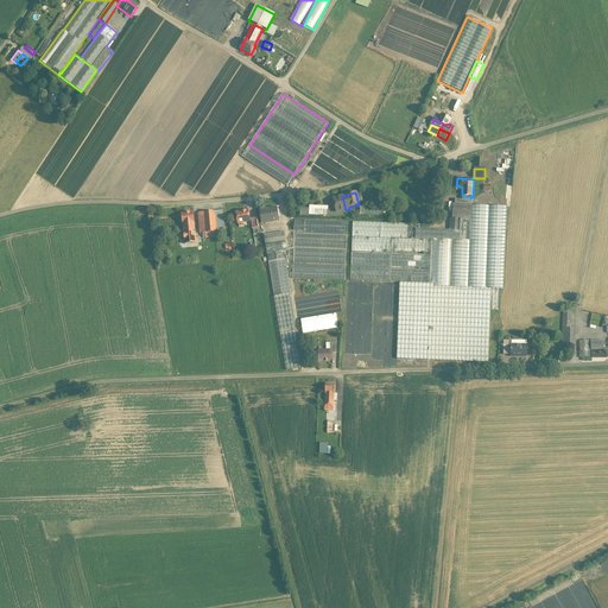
[(342,196),(334,198),(336,213),(346,210),(342,196)]
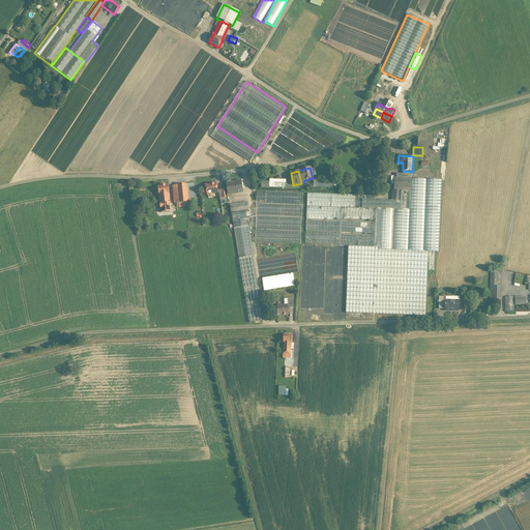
[(411,179),(394,178),(394,190),(402,192),(402,190),(410,192),(411,179)]
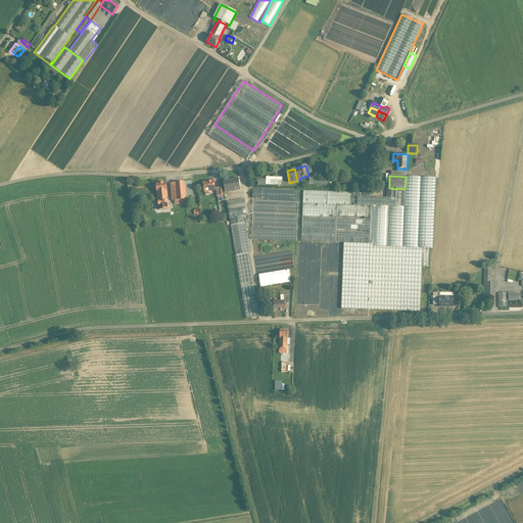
[(281,186),(281,178),(266,177),(266,180),(263,180),(263,185),(281,186)]
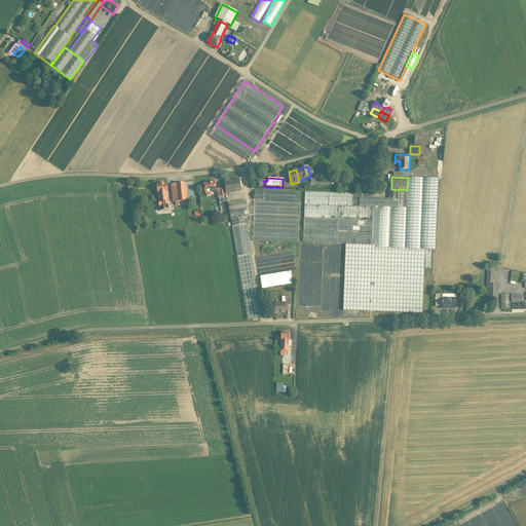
[(361,198),(360,198),(360,196),(357,196),(355,196),(352,196),(352,194),(305,192),(303,242),(337,243),(337,245),(345,245),(343,310),(422,313),(424,268),(430,269),(431,251),(436,251),(439,179),(408,178),(407,190),(399,189),(399,190),(398,202),(389,202),(389,199),(372,199),(361,198)]
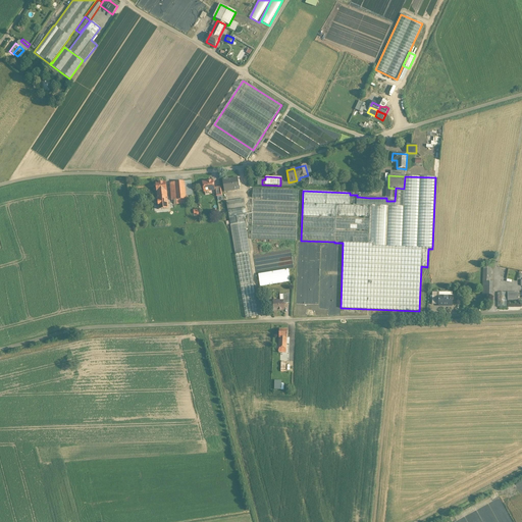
[(232,180),(223,183),(223,180),(222,180),(224,192),(240,189),(238,179),(232,179),(232,180)]
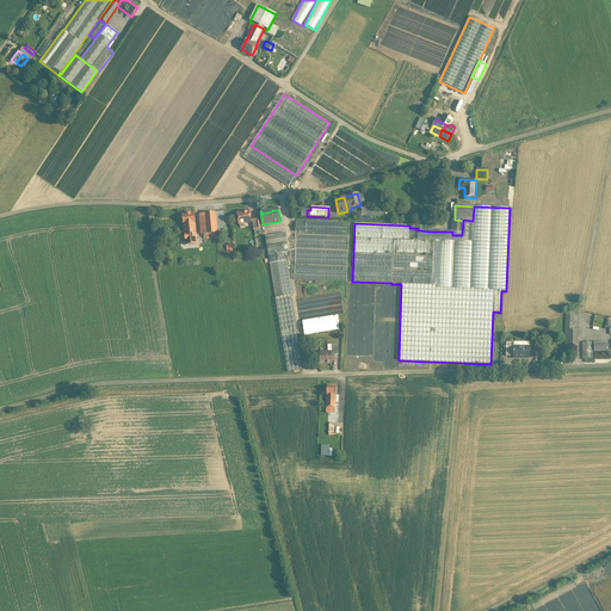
[(223,211),(216,213),(217,229),(226,229),(223,211)]
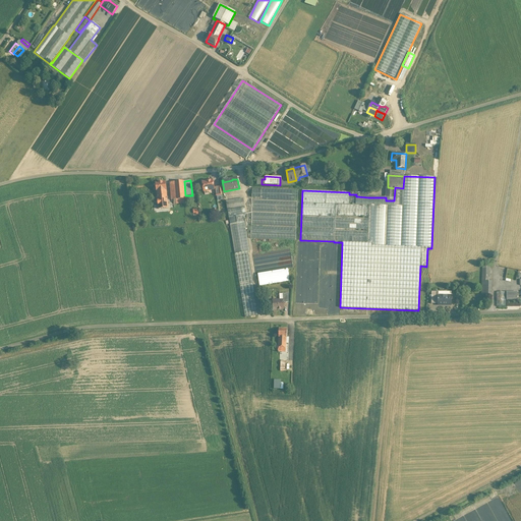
[(184,181),(174,182),(175,188),(176,195),(176,200),(185,199),(185,195),(184,181)]
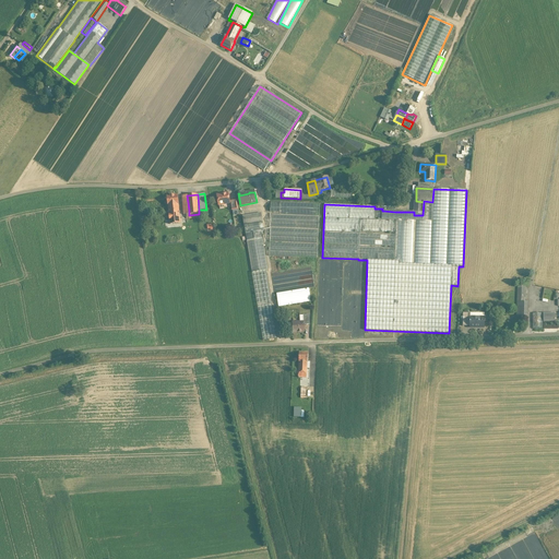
[(228,194),(217,195),(218,201),(217,202),(217,203),(218,204),(218,205),(229,203),(228,199),(229,198),(229,197),(228,195),(228,194)]
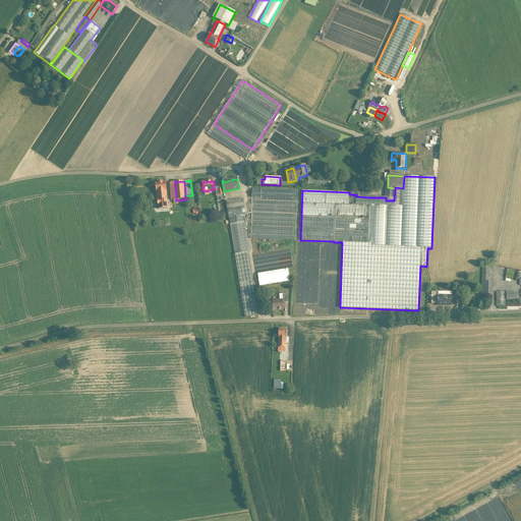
[(166,182),(156,183),(157,192),(166,191),(166,182)]
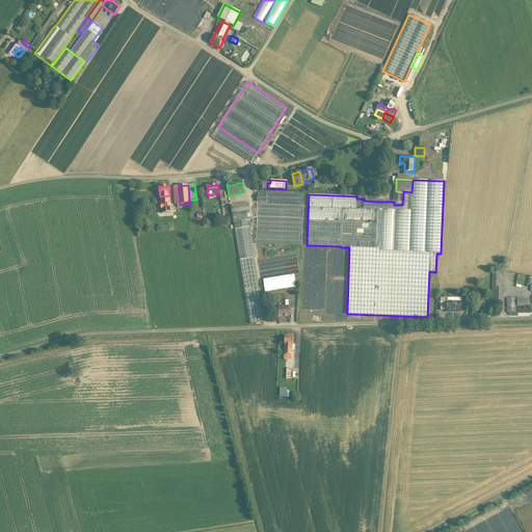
[(396,191),(394,191),(394,202),(394,205),(402,205),(403,192),(396,191)]
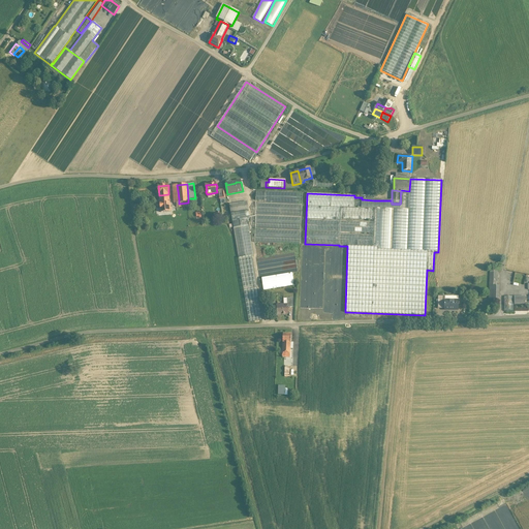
[(303,193),(256,191),(254,243),(301,244),(303,193)]
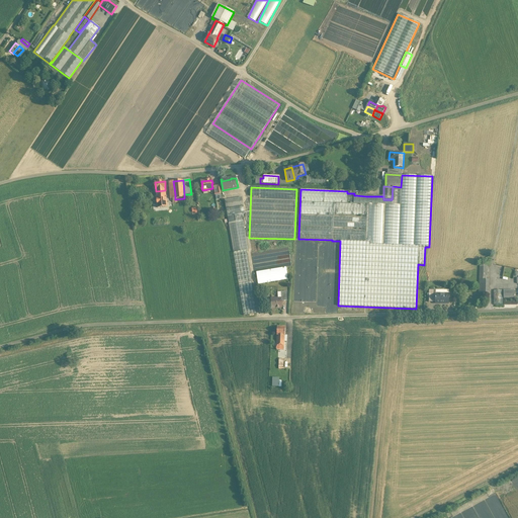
[(165,190),(156,191),(158,208),(167,207),(165,190)]
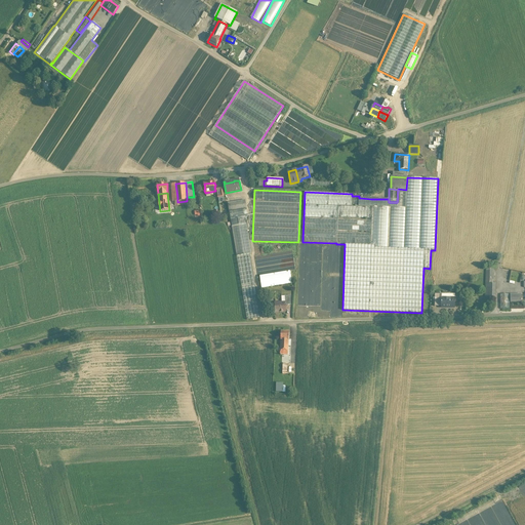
[(241,201),(228,203),(229,212),(230,212),(242,210),(241,201)]
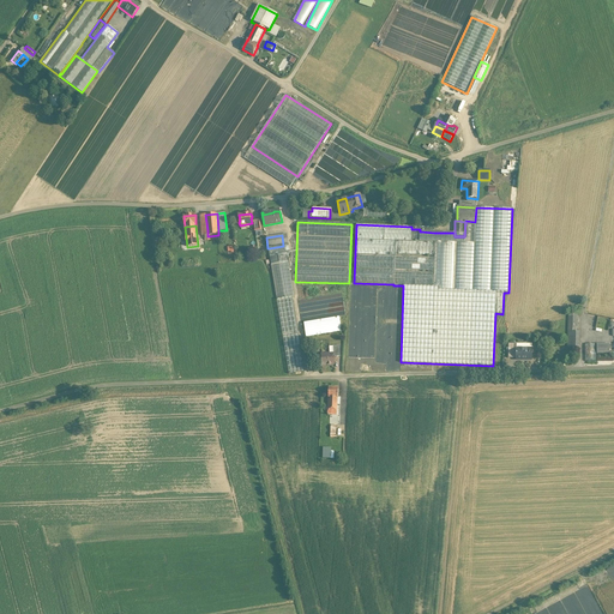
[(283,246),(269,248),(270,257),(271,264),(289,374),(305,372),(292,298),(294,298),(288,262),(287,254),(290,254),(288,245),(283,246)]
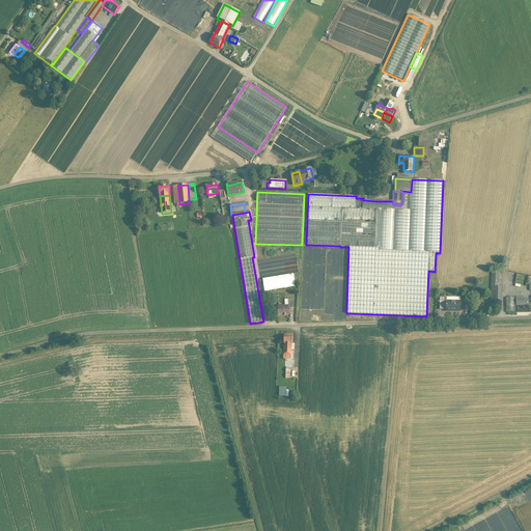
[(530,217),(522,250),(530,252),(530,217)]
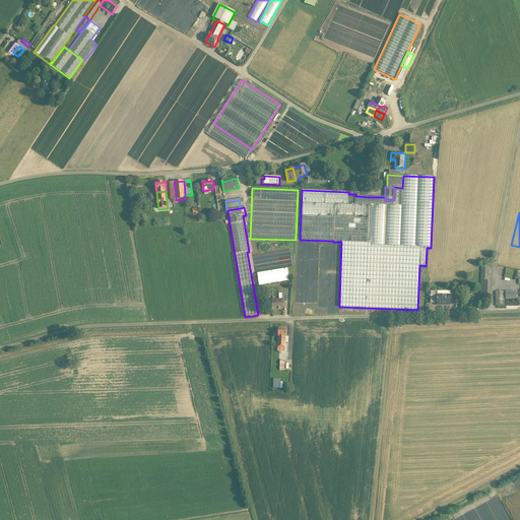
[(507,255),(499,253),(496,266),(505,268),(507,255)]
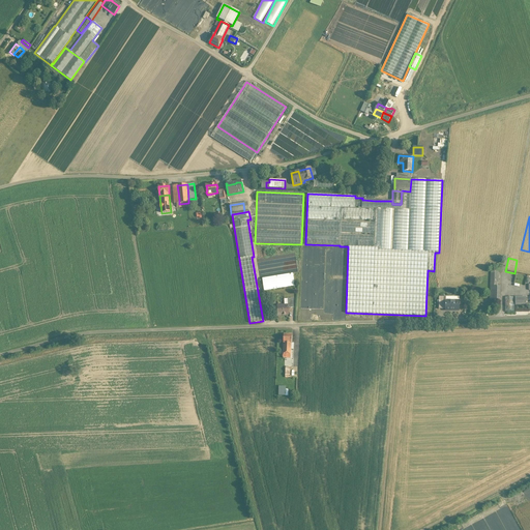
[(498,272),(491,271),(490,300),(500,300),(500,287),(498,287),(498,272)]
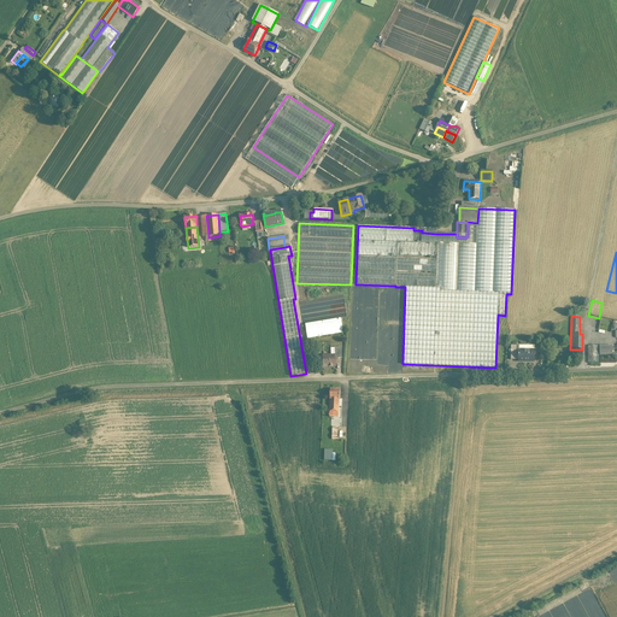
[(341,318),(305,324),(307,339),(344,333),(341,318)]
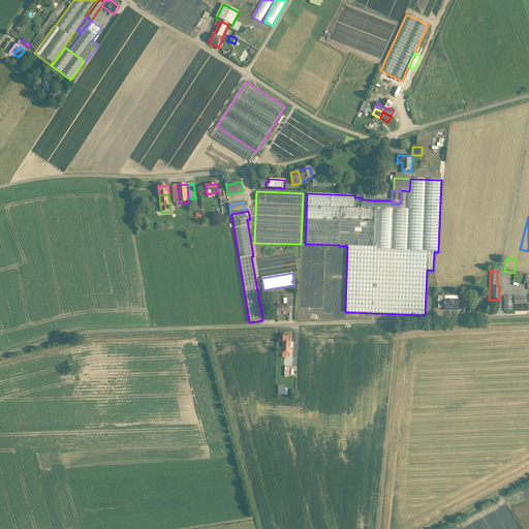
[(458,297),(445,297),(445,301),(444,301),(444,309),(444,310),(458,310),(458,297)]
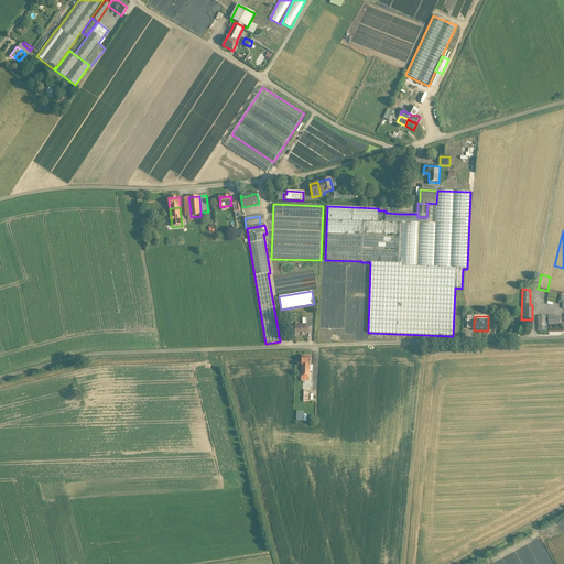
[(560,326),(548,326),(548,316),(538,316),(538,332),(548,332),(548,329),(563,329),(563,323),(560,323),(560,325),(560,326)]
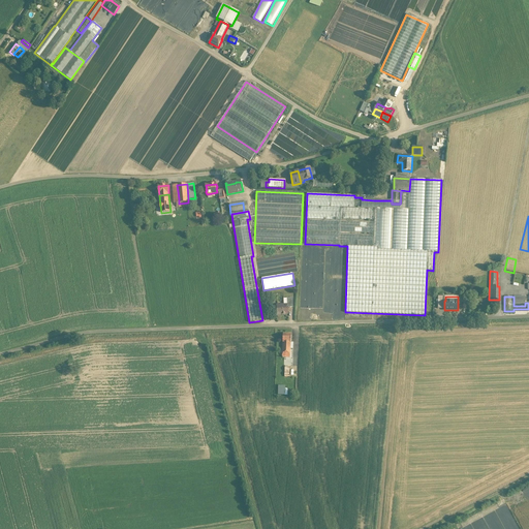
[(284,306),(277,306),(277,315),(282,314),(282,315),(285,315),(285,314),(287,314),(287,308),(287,305),(286,299),(283,299),(284,306)]
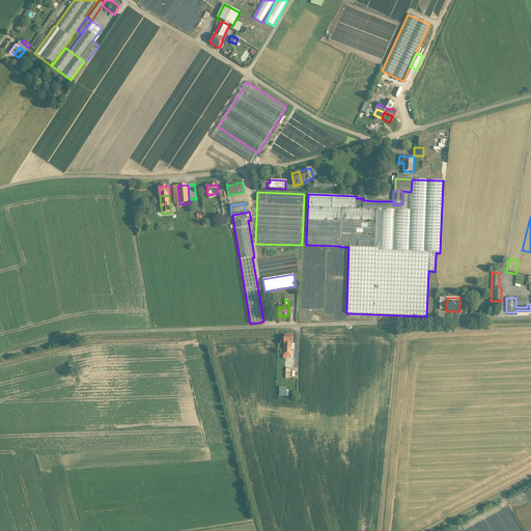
[(292,336),(284,335),(283,343),(284,343),(291,344),(292,344),(292,336)]
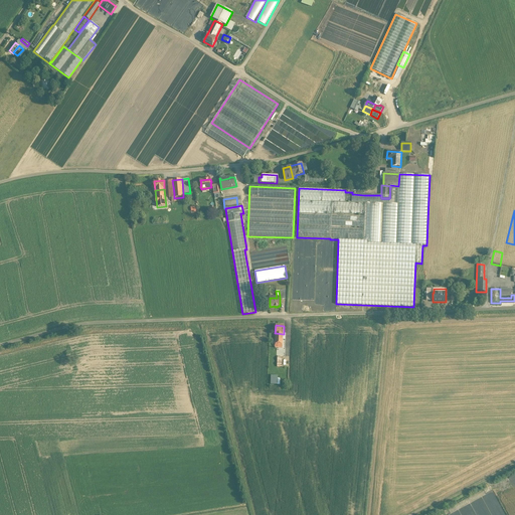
[(283,334),(276,333),(275,343),(283,344),(283,334)]
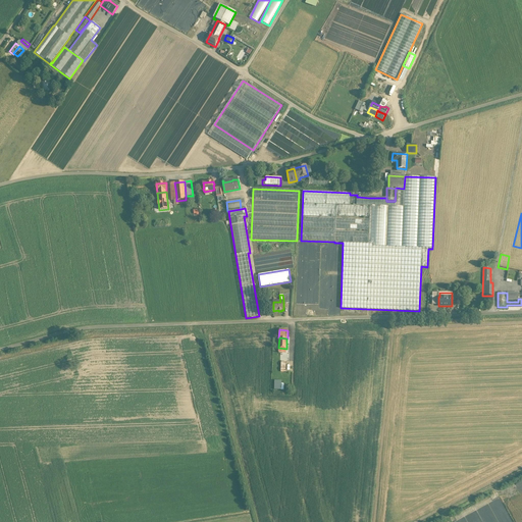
[(283,389),(283,383),(281,383),(281,380),(274,380),(273,389),(283,389)]
